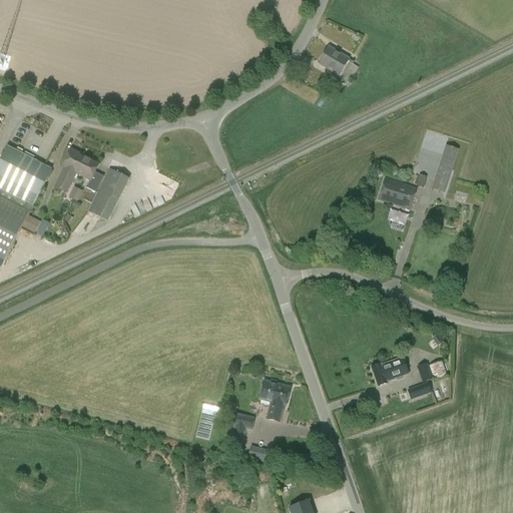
[(354,62),(349,59),(329,47),(319,64),(340,77),(338,81),(347,87),(359,68),(353,64),(354,62)]
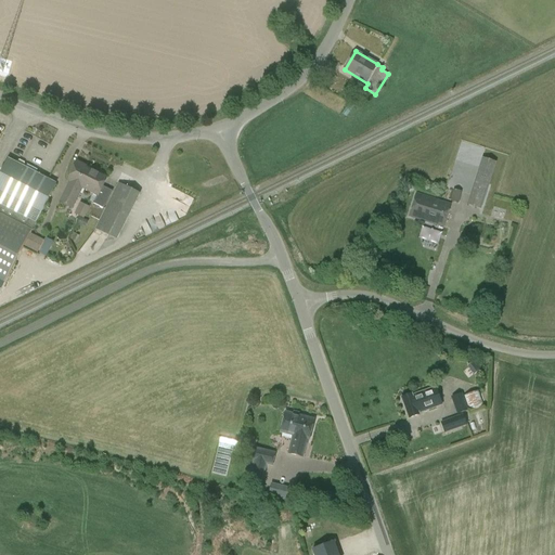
[(482,157),(466,205),(481,209),(497,163),(482,157)]
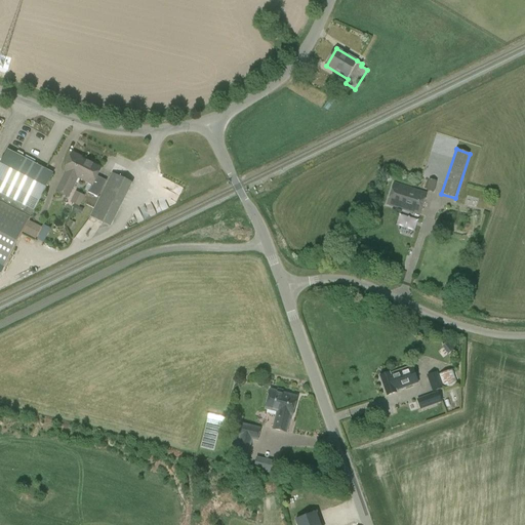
[(0,164),(0,265),(5,268),(23,234),(31,217),(34,211),(53,173),(45,169),(7,150),(0,164)]
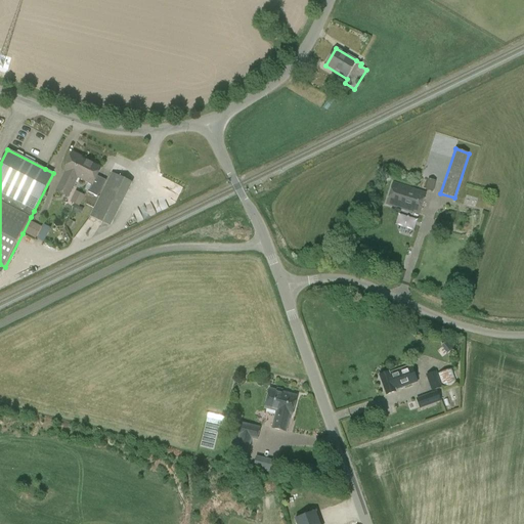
[(69,198),(79,178),(92,184),(97,176),(101,167),(74,154),(64,171),(66,172),(55,191),(69,198)]
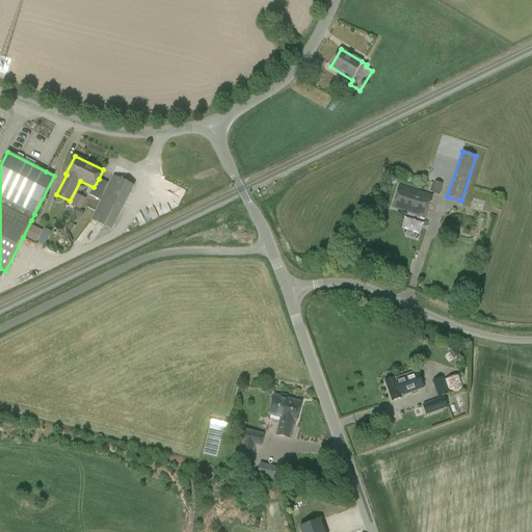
[(91,220),(112,231),(135,186),(113,176),(91,220)]
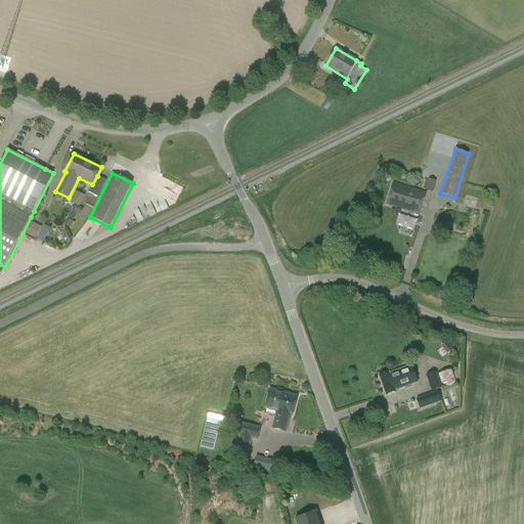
[(106,180),(97,176),(92,184),(88,192),(98,197),(106,180)]
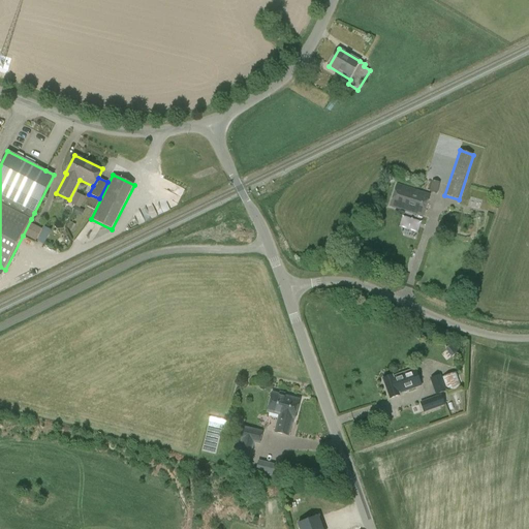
[(438,193),(440,183),(432,181),(430,191),(438,193)]
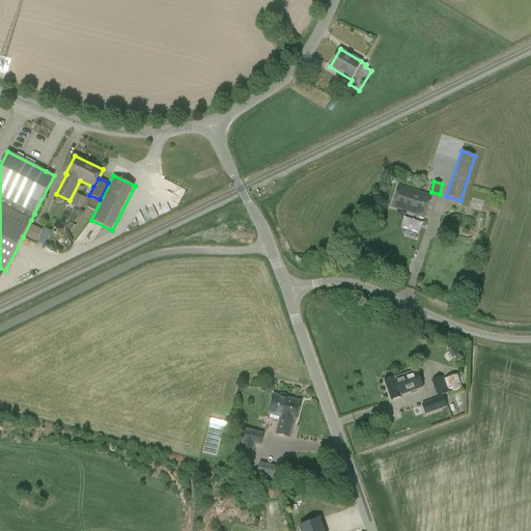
[(392,206),(424,217),(430,196),(398,186),(392,206)]
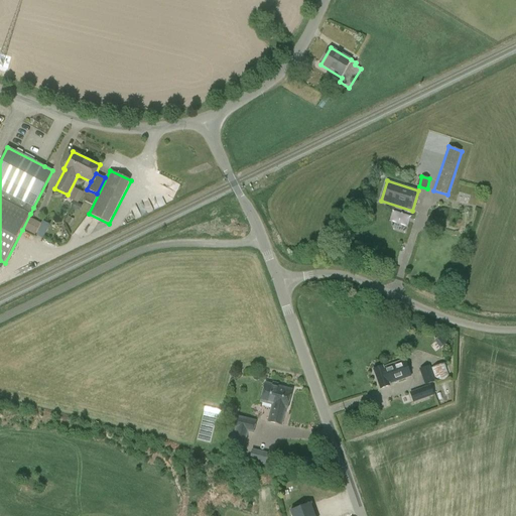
[(71,199),(80,203),(85,190),(76,187),(71,199)]
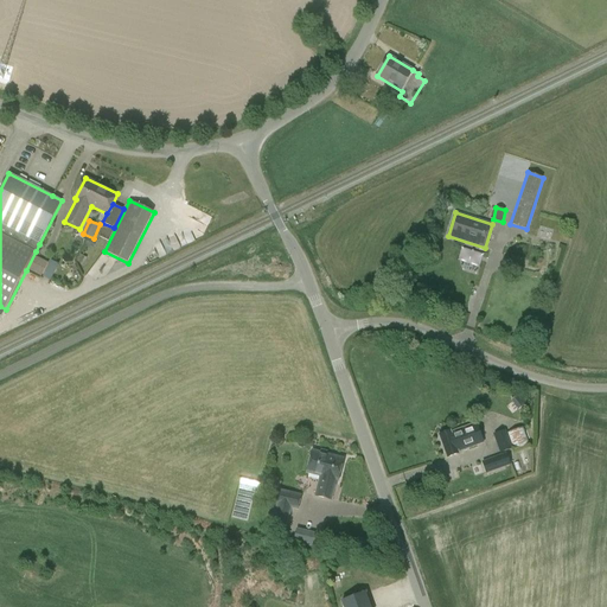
[(31,270),(44,276),(50,261),(37,256),(31,270)]
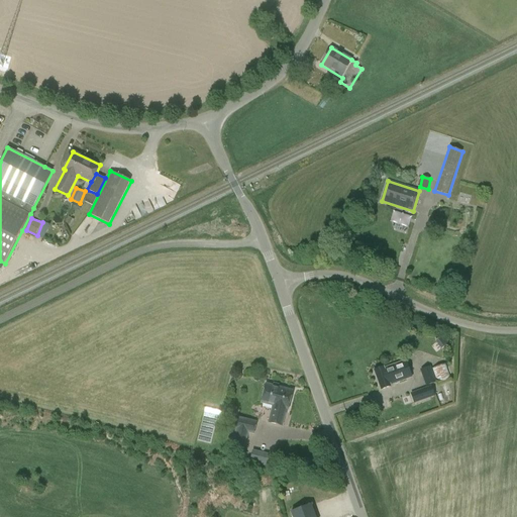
[(44,221),(37,235),(45,238),(53,224),(44,221)]
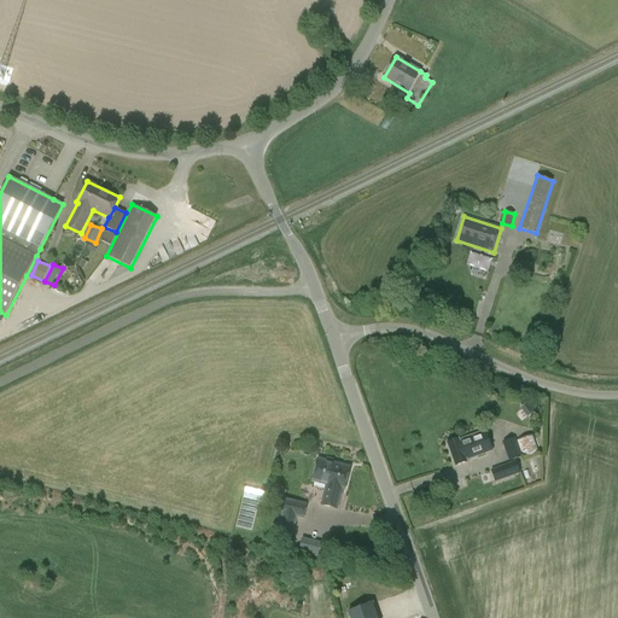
[(485,433),(460,442),(460,441),(448,444),(455,466),(467,462),(466,460),(493,452),(485,433)]
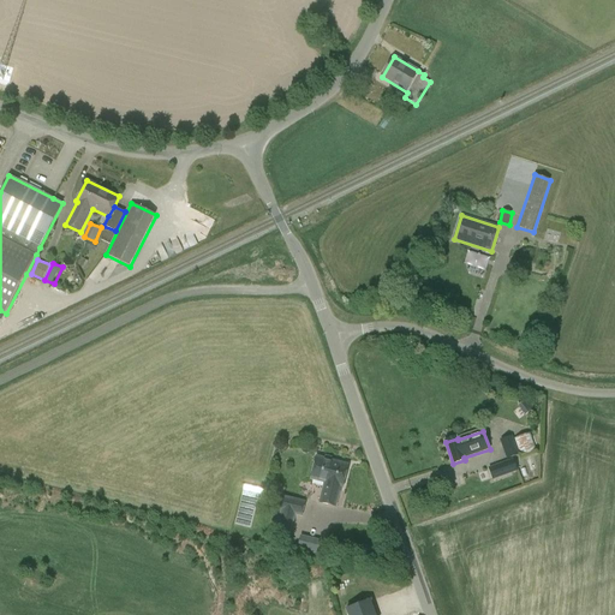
[(515,439),(523,457),(536,452),(530,434),(515,439)]
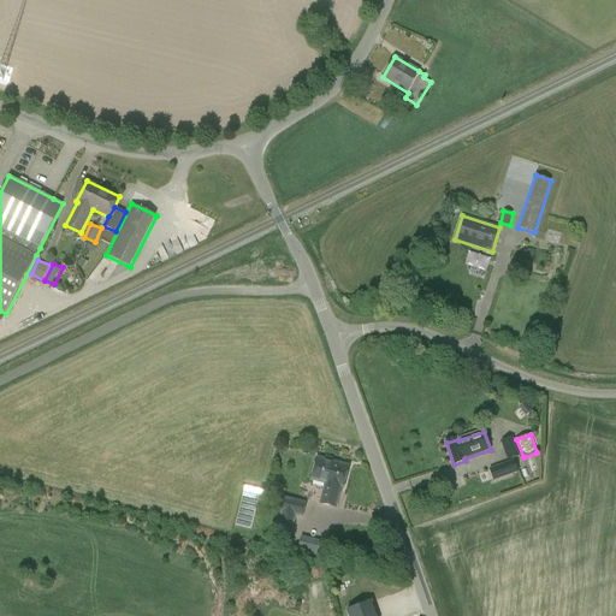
[(508,460),(520,455),(513,437),(501,442),(508,460)]
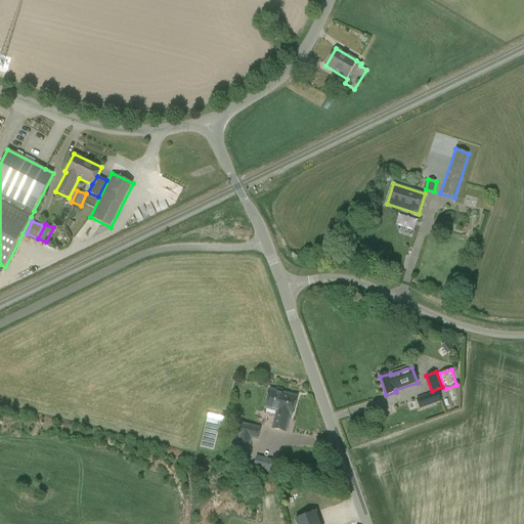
[(292,420),(293,416),(297,396),(269,389),(265,408),(275,410),(271,429),(287,432),(290,419),(292,420)]
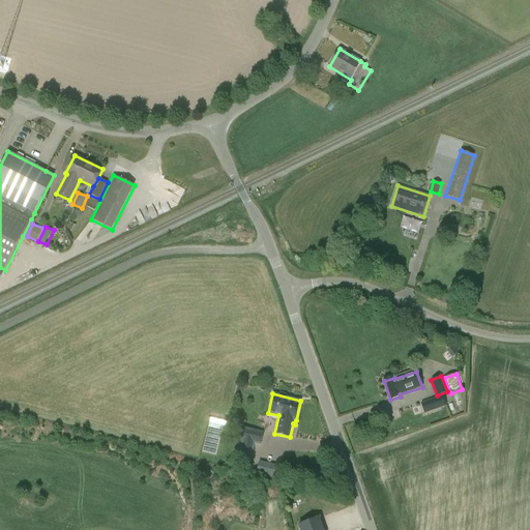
[(442,396),(421,404),(424,413),(445,406),(442,396)]
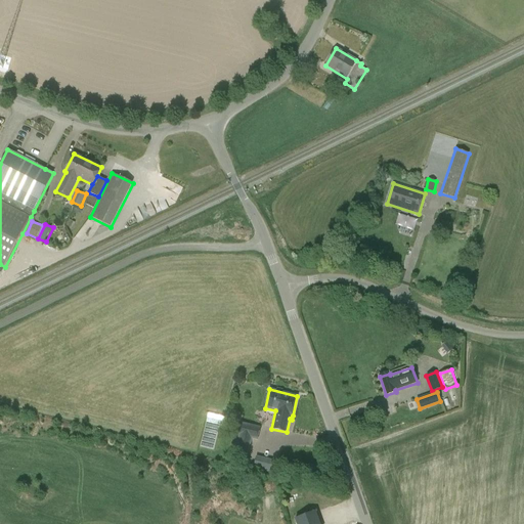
[(261,428),(241,423),(236,436),(239,436),(234,454),(247,457),(251,439),(257,441),(261,428)]
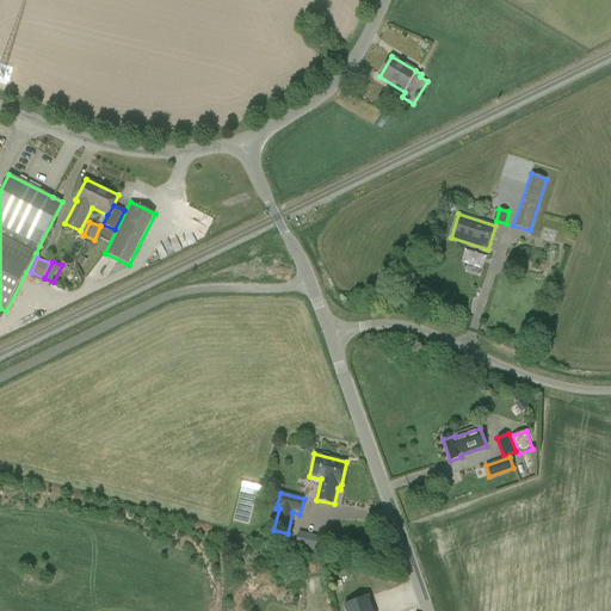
[(296,544),(318,551),(322,537),(302,530),(296,544)]
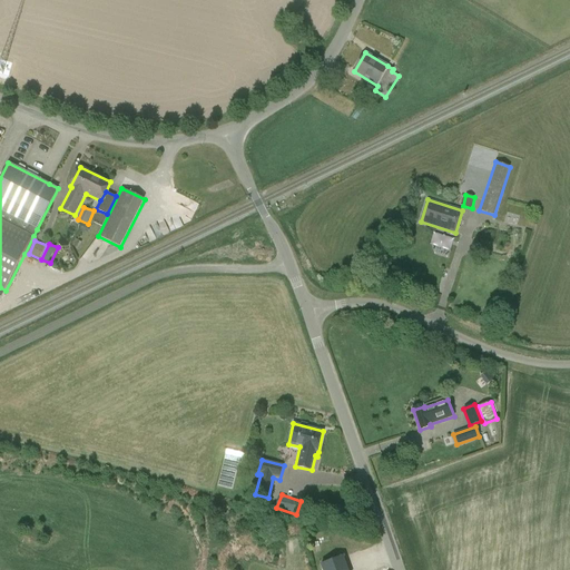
[(349,569),(344,556),(321,564),(322,569),(349,569)]
